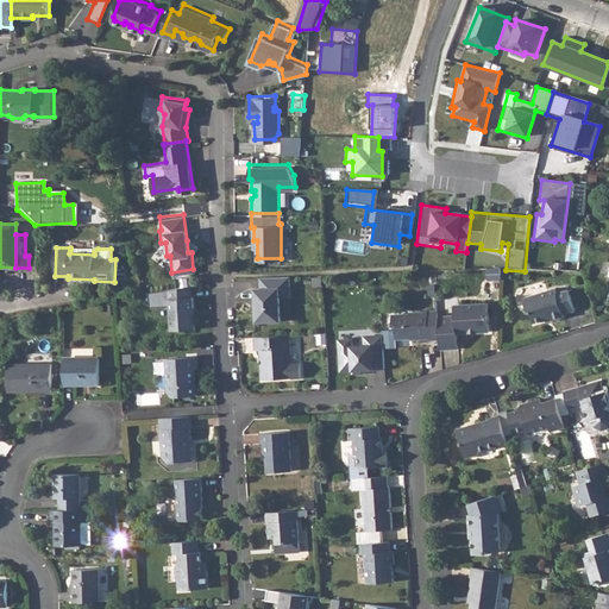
[(292,277),(262,278),(262,289),(256,289),(258,324),(283,321),(282,297),(293,297),(292,277)]
